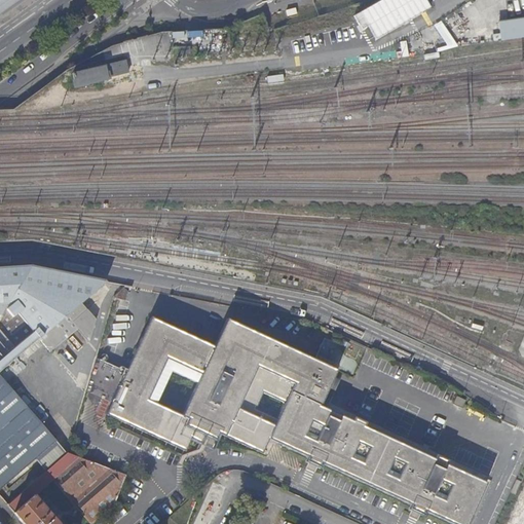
[(0,0),(0,11),(16,0),(0,0)]
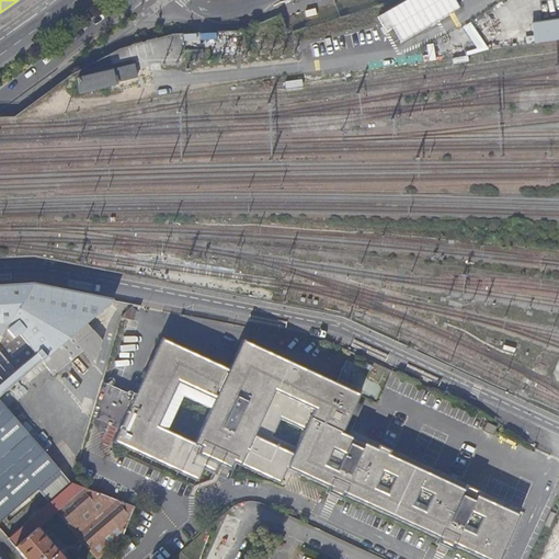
[(400,0),(383,10),(400,40),(458,8),(454,0),(400,0)]
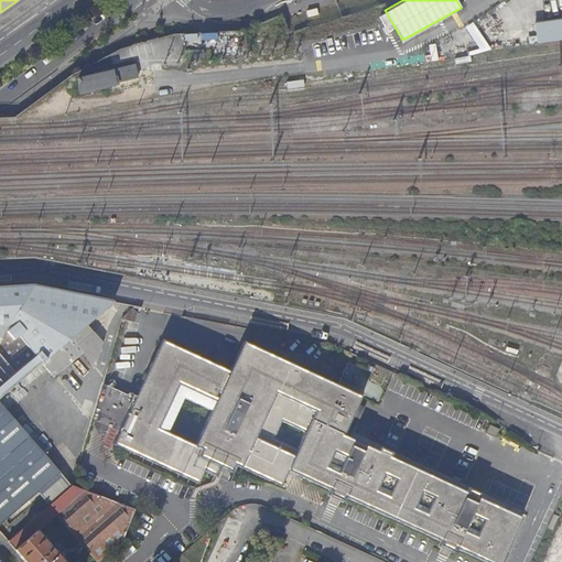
[(321,54),(389,42),(385,13),(316,26),(321,54)]
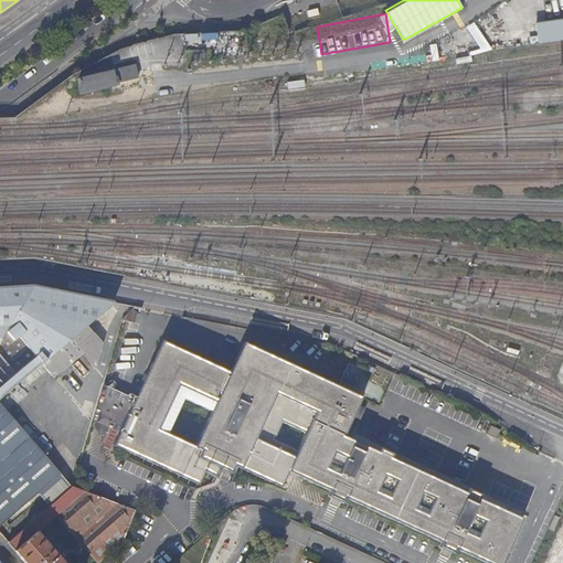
[(562,16),(540,20),(543,41),(562,36),(562,16)]
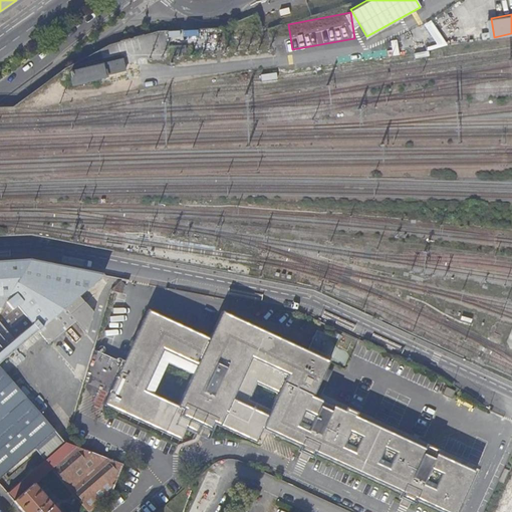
[(432,18),(425,22),(438,44),(444,41),(432,18)]
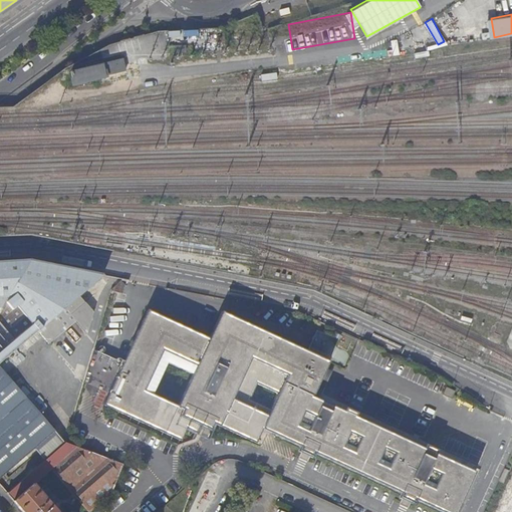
[(123,58),(71,70),(74,83),(126,70),(123,58)]
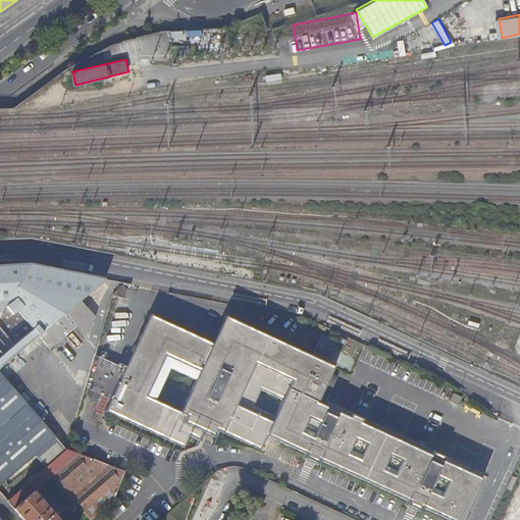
[(0,265),(0,368),(37,336),(69,309),(106,278),(32,263),(0,265)]
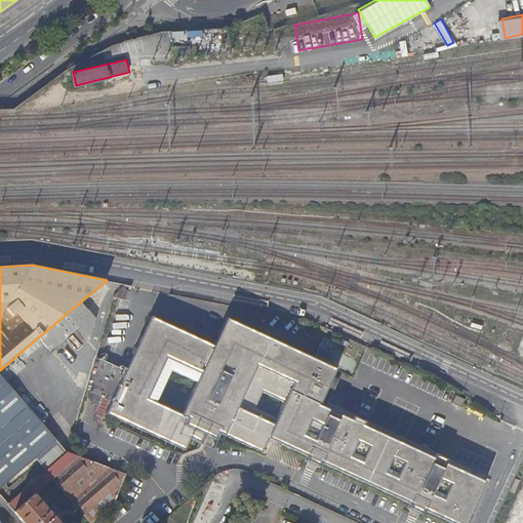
[(128,289),(125,285),(113,295),(125,298),(128,289)]
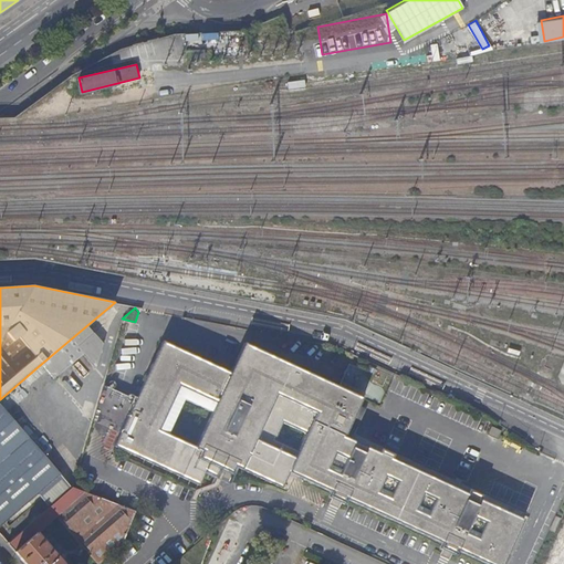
[(86,350),(75,335),(40,365),(52,379),(86,350)]
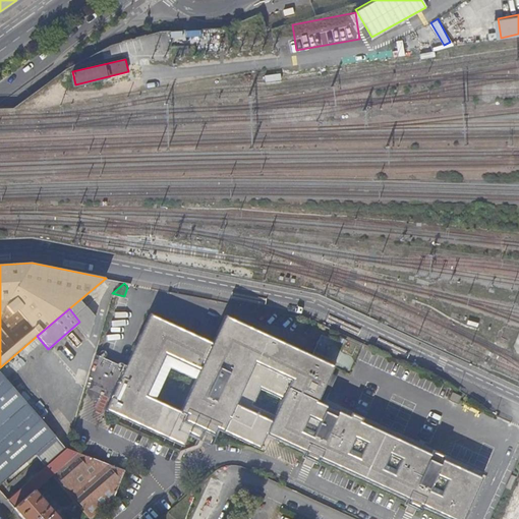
[(125,366),(96,353),(87,387),(112,398),(107,409),(184,444),(189,434),(200,439),(207,425),(210,426),(261,450),(267,436),(292,382),(322,395),(325,388),(332,370),(335,363),(325,358),(334,337),(323,332),(312,353),(225,313),(213,340),(210,339),(200,334),(150,311),(125,366)]
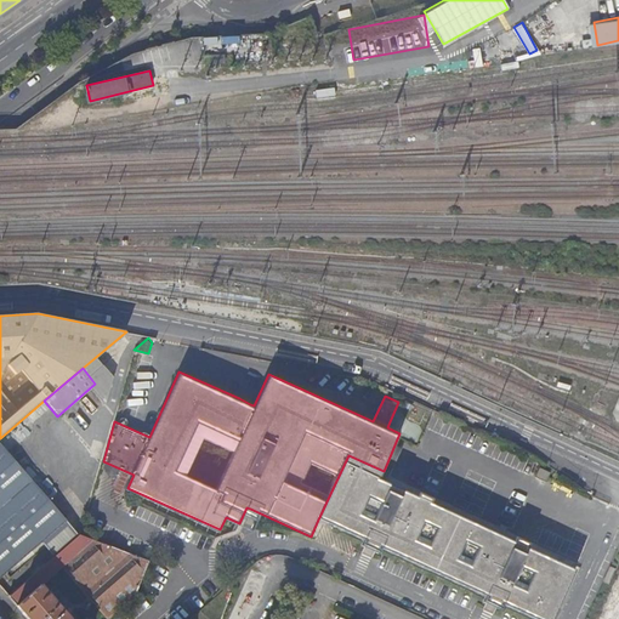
[(534,380),(549,384),(551,376),(537,373),(534,380)]
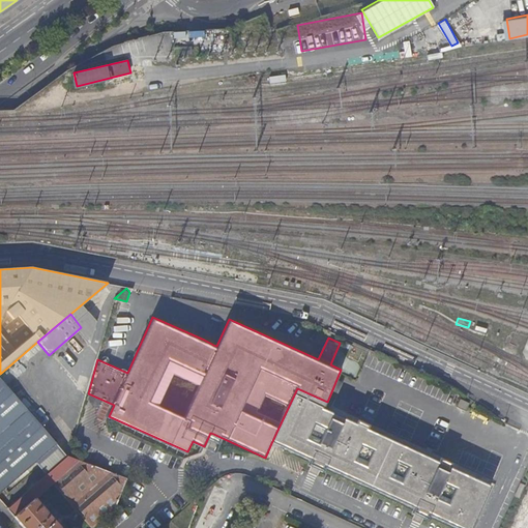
[(209,326),(204,340),(213,345),(220,331),(214,329),(209,326)]
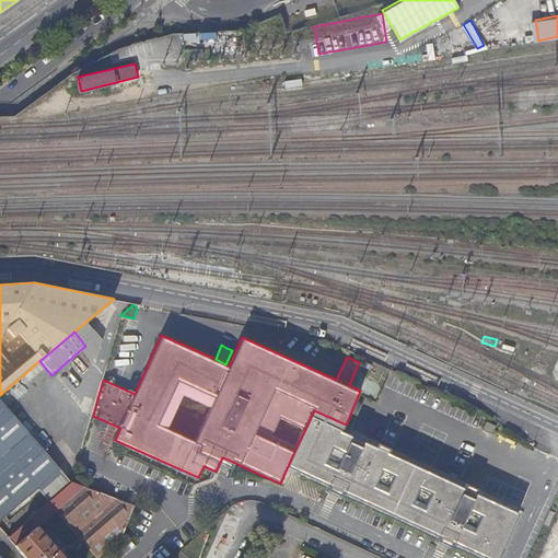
[(0,398),(0,521),(37,488),(60,468),(32,436),(36,430),(28,420),(23,425),(0,398)]
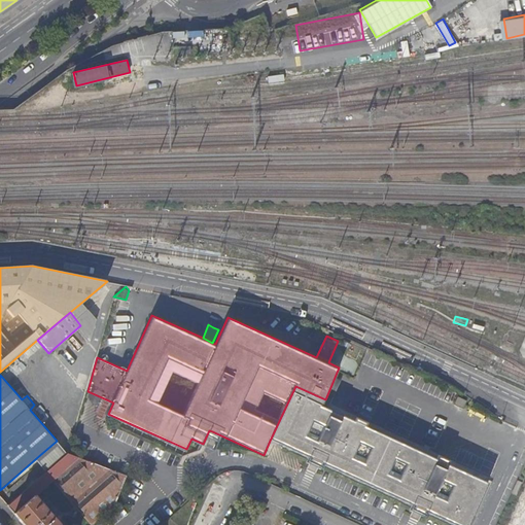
[(336,375),(328,392),(335,394),(342,378),(336,375)]
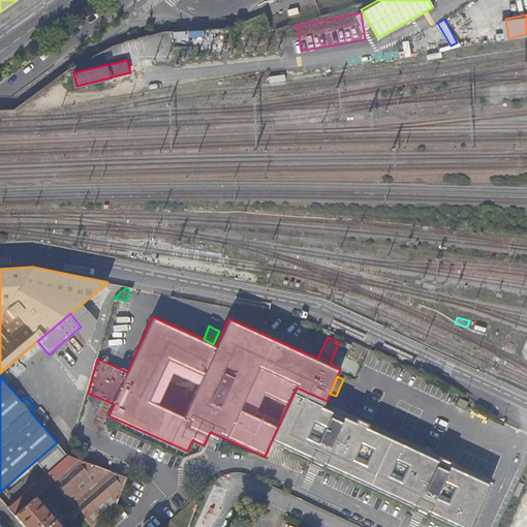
[(297,388),(271,442),(318,464),(423,512),(455,526),(471,526),(491,486),(330,410),(323,408),(327,401),(297,388)]
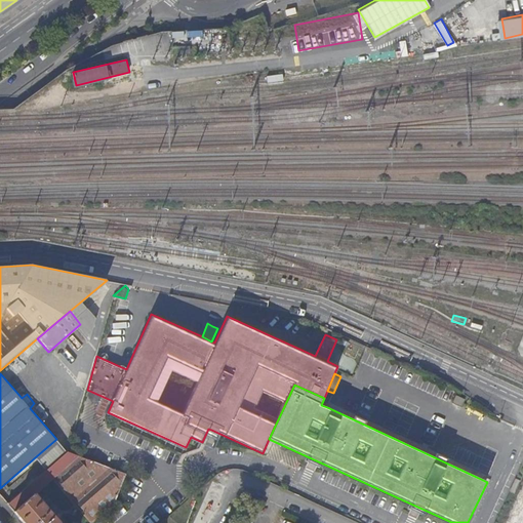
[(455,402),(465,406),(468,398),(458,394),(455,402)]
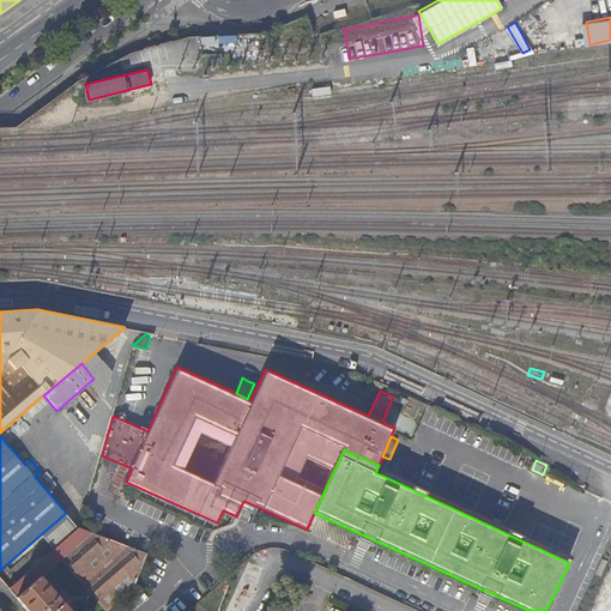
[(66,513),(41,534),(54,550),(79,527),(66,513)]
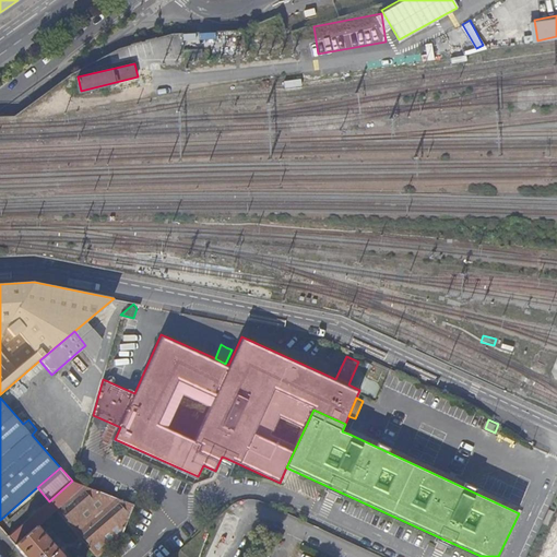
[(49,501),(10,536),(16,544),(38,525),(58,508),(99,556),(122,536),(135,502),(74,481),(72,481),(49,501)]
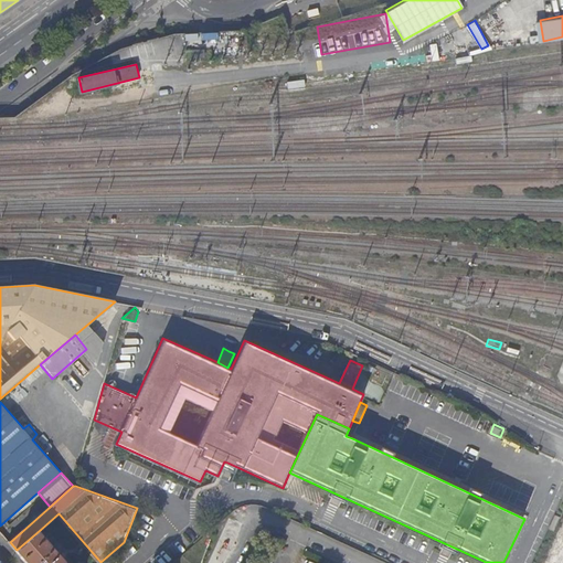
[(550,528),(555,530),(561,518),(555,514),(550,528)]
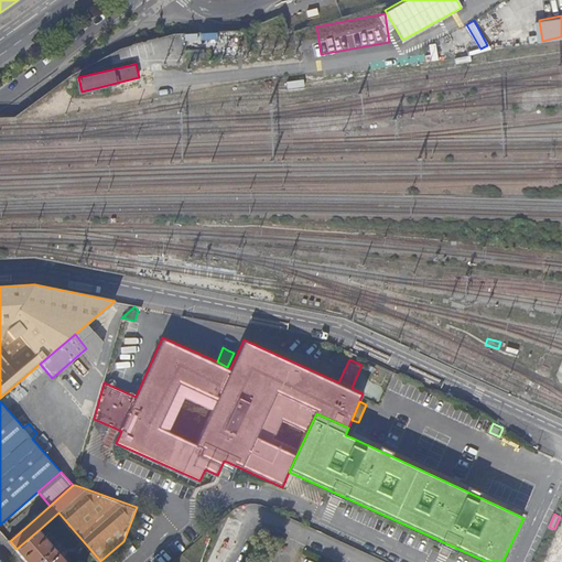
[(67,561),(39,530),(17,549),(28,561),(67,561)]
